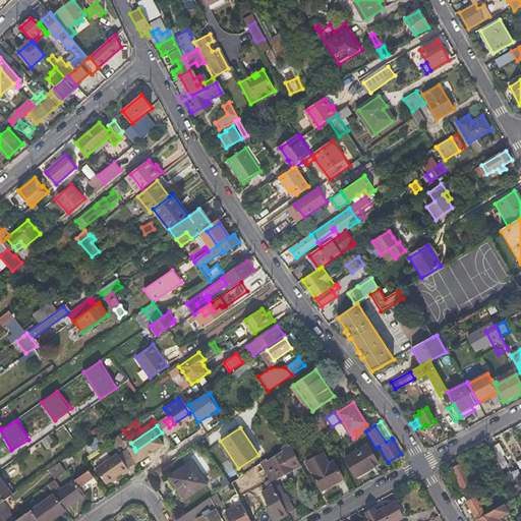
[(116,447),(122,442),(117,435),(111,440),(116,447)]
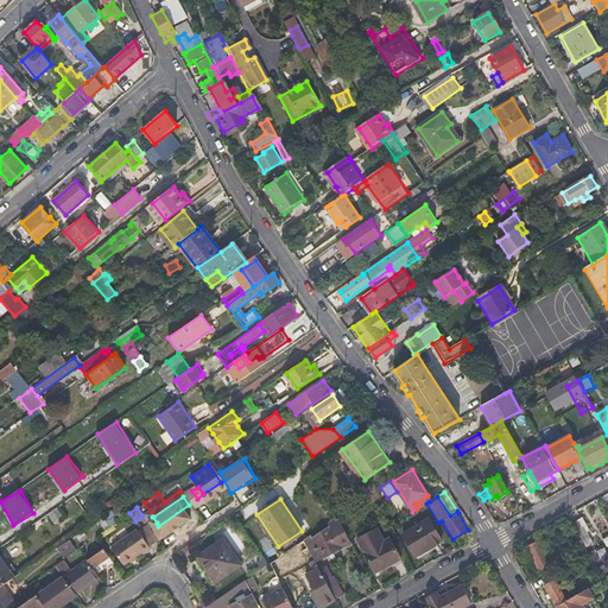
[(111,526),(119,520),(112,510),(103,515),(111,526)]
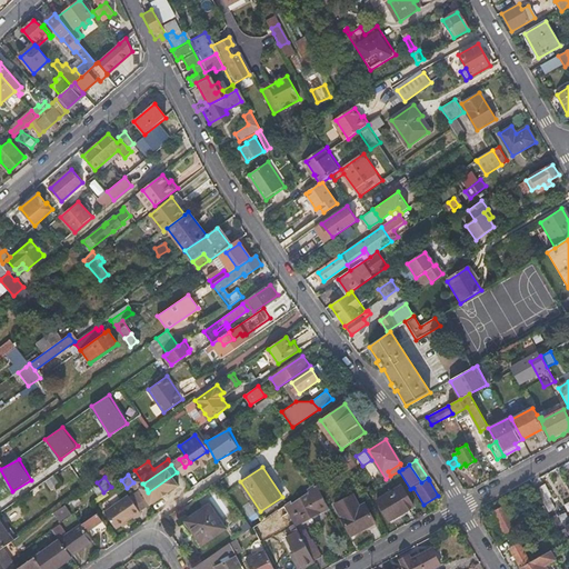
[(56,486),(50,478),(47,480),(52,488),(56,486)]
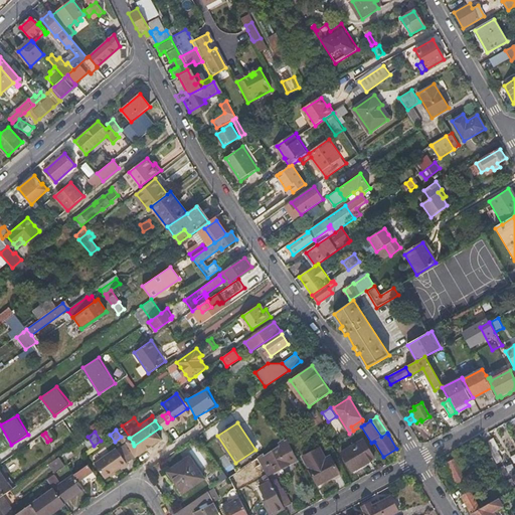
[(261,455),(256,458),(267,476),(296,459),(285,438),(283,440),(278,443),(280,446),(262,457),(261,455)]
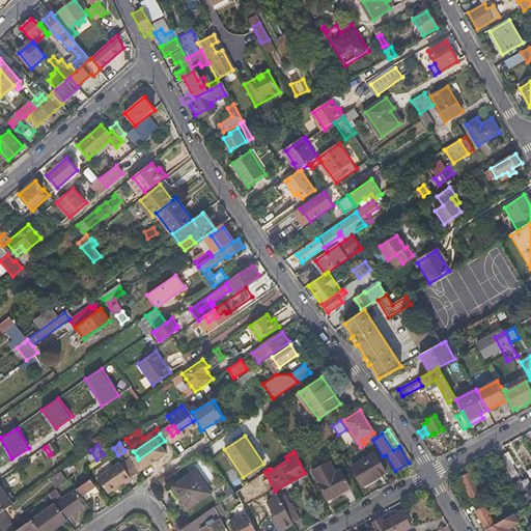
[(508,452),(501,456),(510,474),(514,472),(511,467),(515,465),(508,452)]
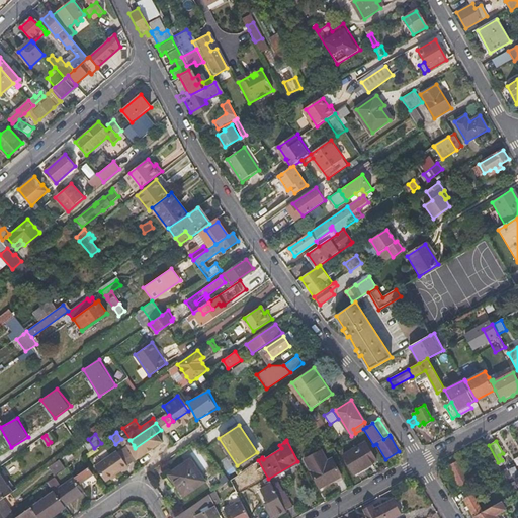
[(375,461),(364,443),(343,456),(354,475),(375,461)]
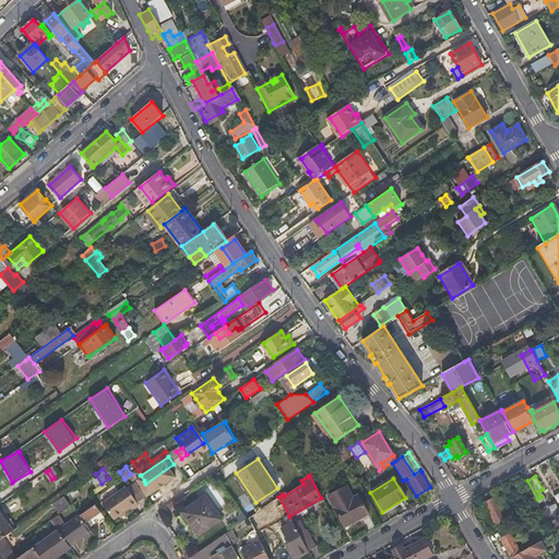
[(354,499),(344,483),(326,492),(345,527),(368,514),(358,497),(354,499)]
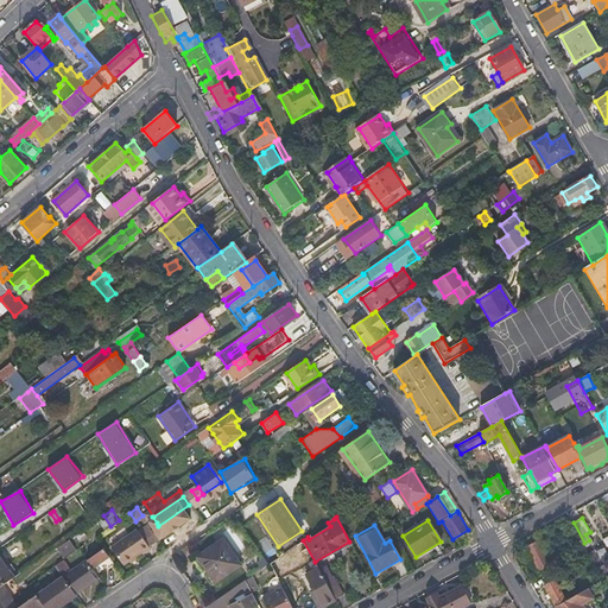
[(150,546),(138,529),(112,548),(124,564),(150,546)]
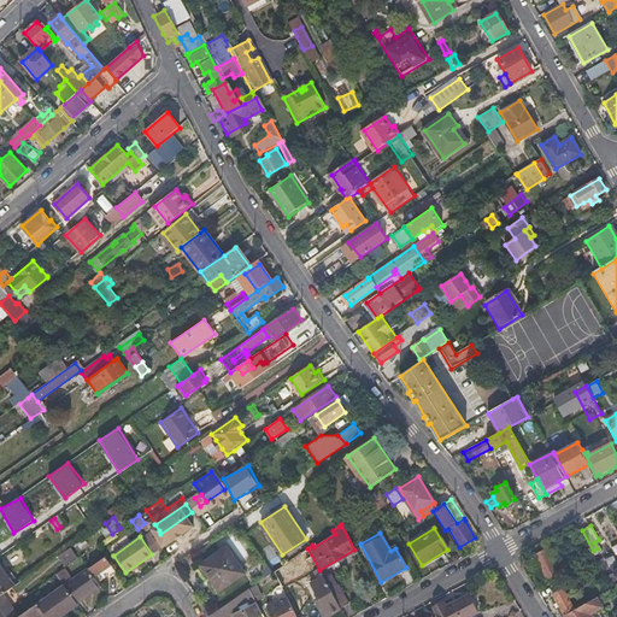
[(250,554),(257,550),(252,544),(246,547),(250,554)]
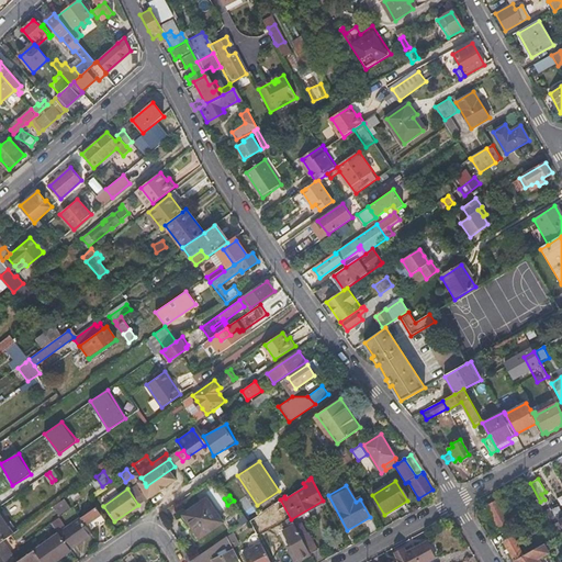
[(486,508),(497,502),(494,496),(483,502),(486,508)]
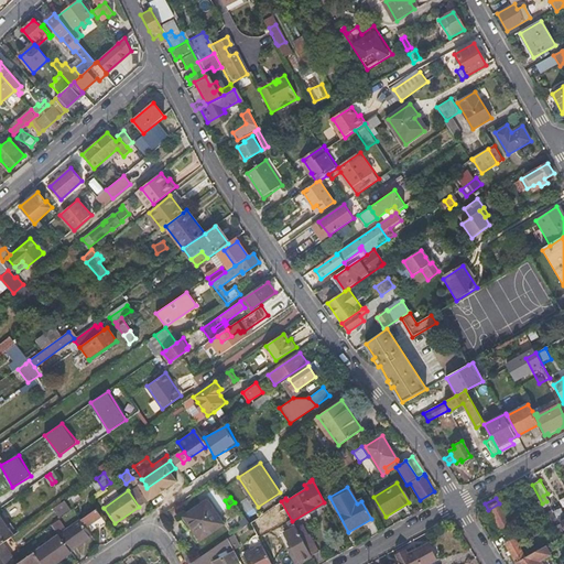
[(193,531),(198,540),(223,523),(207,499),(184,514),(194,530),(193,531)]
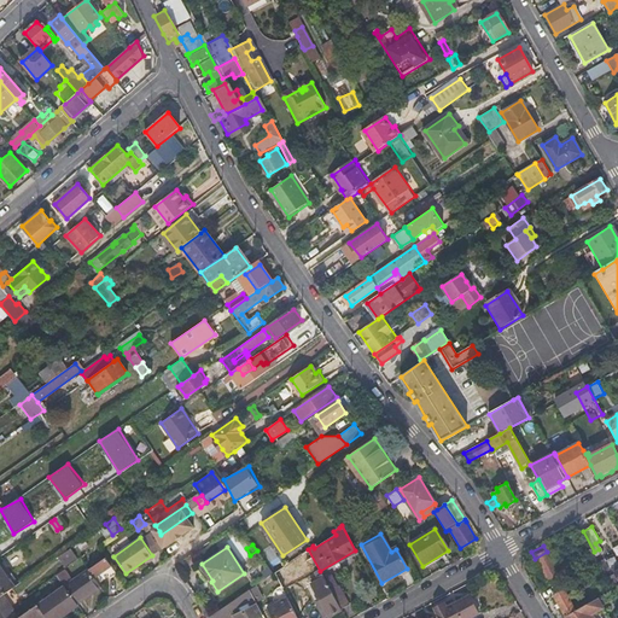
[(272,567),(279,564),(272,549),(264,553),(272,567)]
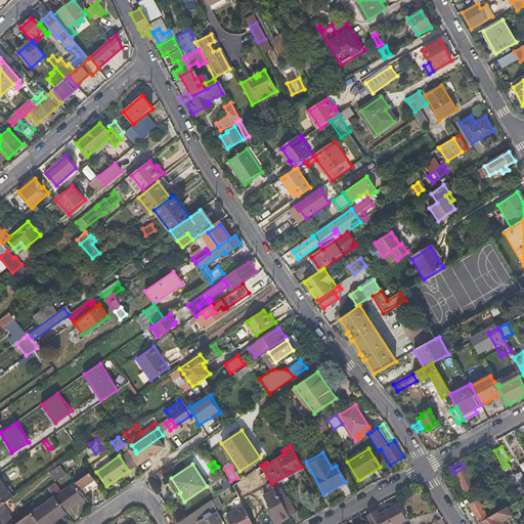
[(465,467),(464,468),(453,474),(451,474),(463,494),(469,491),(471,495),(478,491),(465,467)]
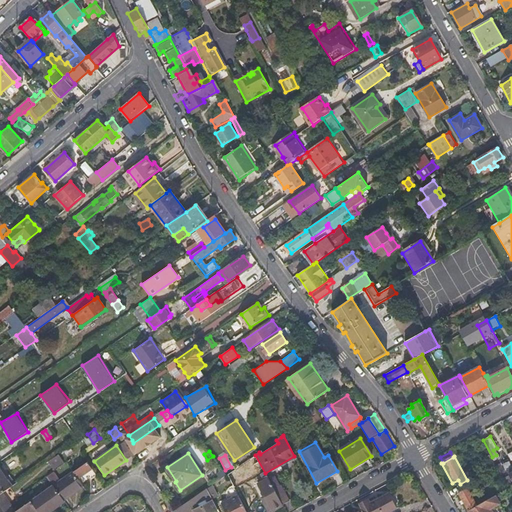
[(96,474),(87,460),(73,470),(74,472),(71,475),(70,473),(68,471),(61,477),(62,478),(53,484),(64,499),(83,486),(78,478),(86,472),(91,478),(96,474)]
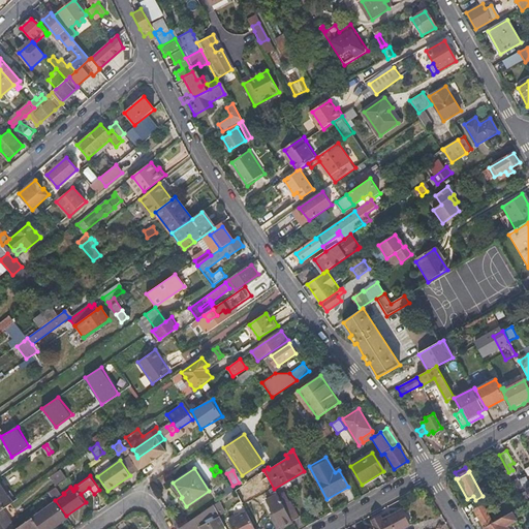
[(243,484),(234,491),(242,504),(250,499),(246,491),(262,483),(258,475),(243,485),(243,484)]
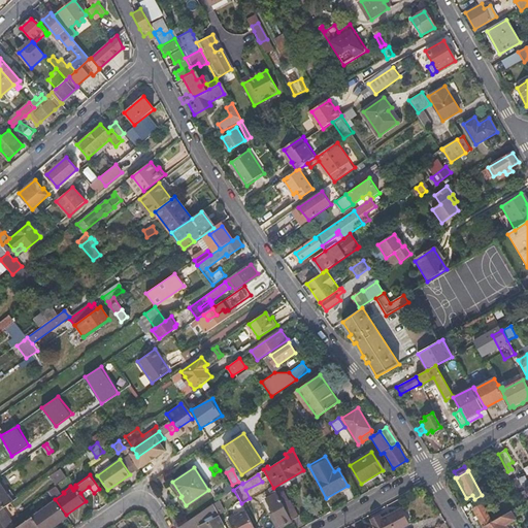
[(521,485),(517,476),(513,480),(517,488),(521,485)]
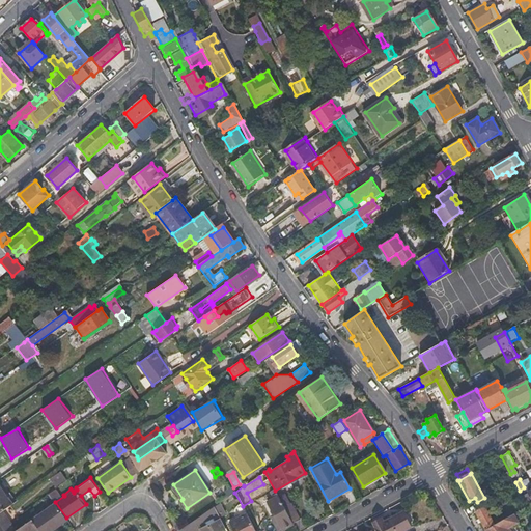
[(0,512),(1,512),(18,500),(11,491),(6,494),(0,484),(0,512)]
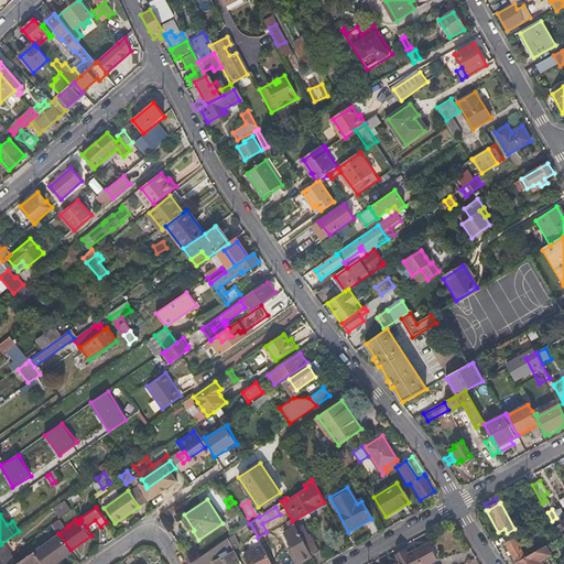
[(311,555),(312,557),(320,553),(308,534),(307,535),(302,524),(300,527),(297,524),(294,525),(295,527),(311,555)]
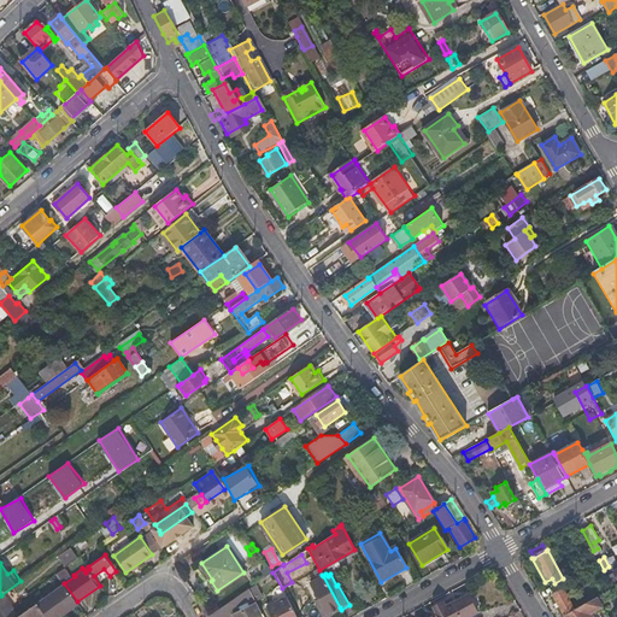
[(583,580),(580,574),(570,580),(573,586),(583,580)]
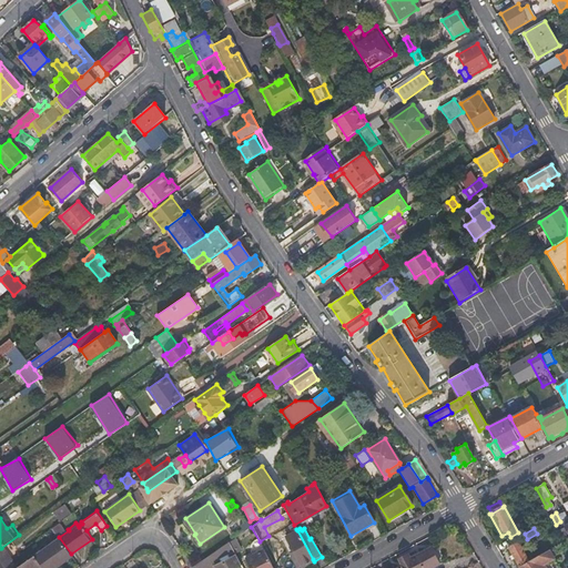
[(564,543),(567,539),(567,535),(564,528),(558,531),(564,543)]
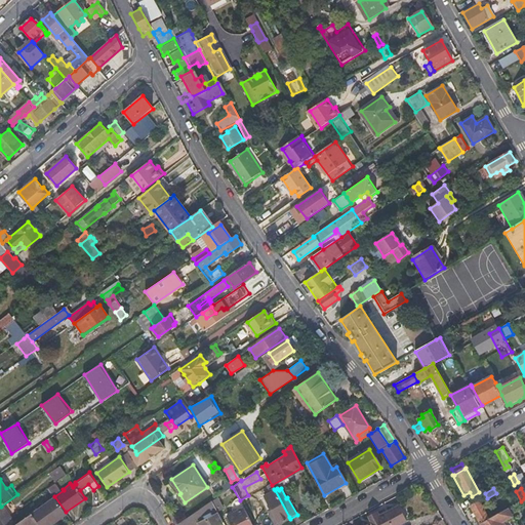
[(278,524),(289,517),(275,490),(264,496),(278,524)]
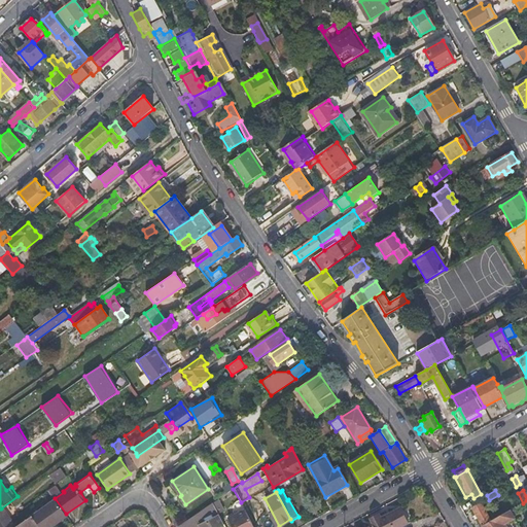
[(66,514),(55,498),(32,515),(39,526),(49,526),(67,515),(66,514)]
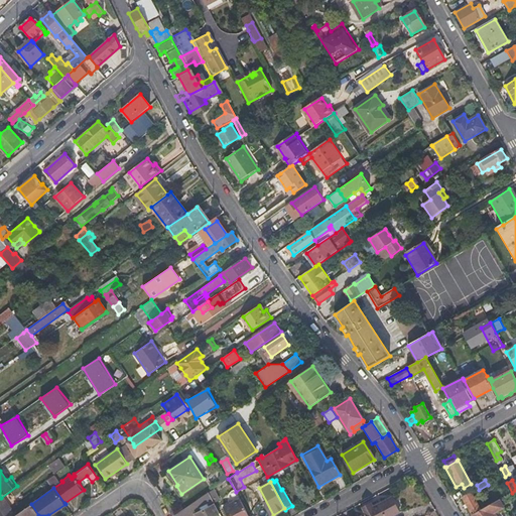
[(212,489),(207,493),(210,498),(211,499),(216,496),(212,489)]
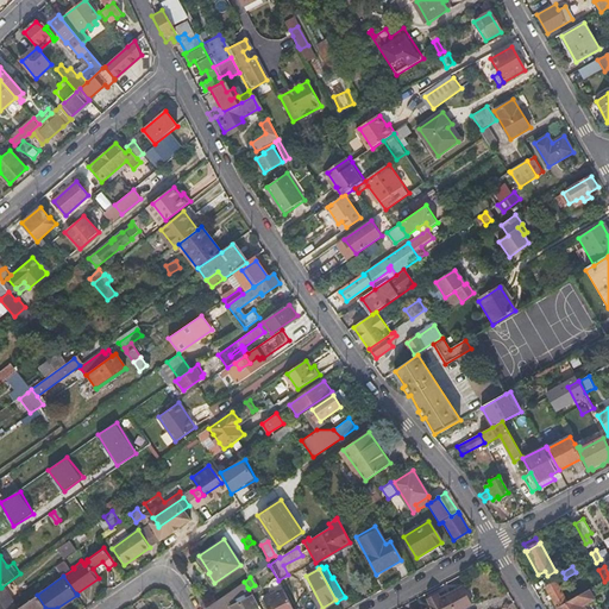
[(203,608),(225,608),(226,608),(230,607),(230,608),(252,608),(258,607),(251,595),(249,589),(248,588),(244,582),(227,592),(206,607),(205,608),(203,608)]
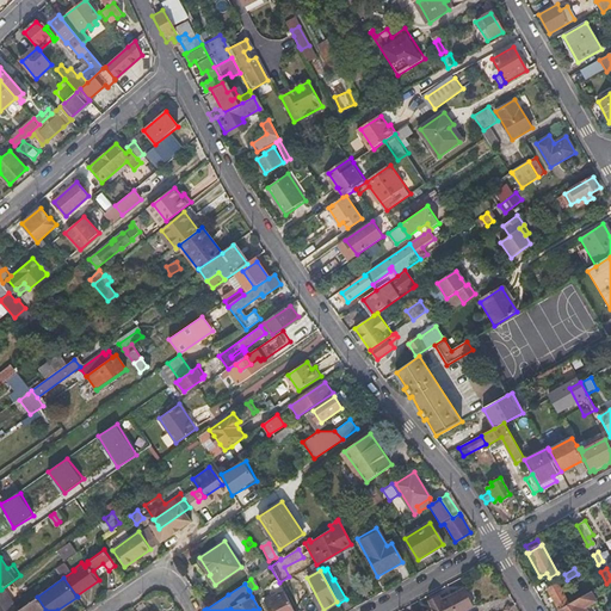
[(547,590),(560,610),(569,605),(557,584),(547,590)]
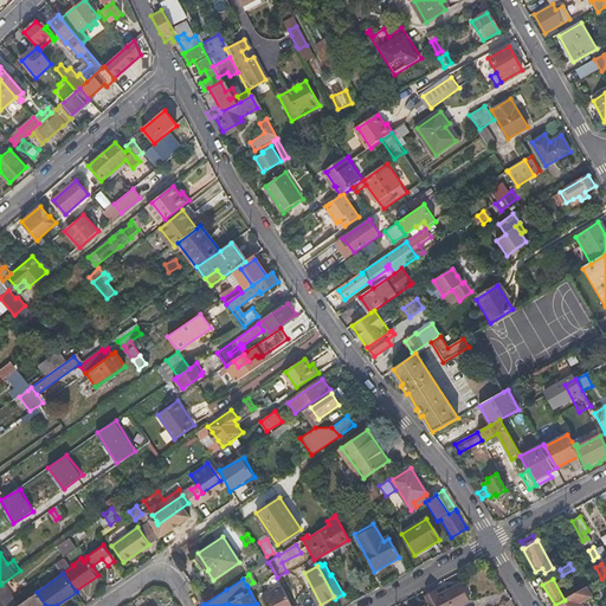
[(461,586),(470,601),(472,600),(464,584),(461,586)]
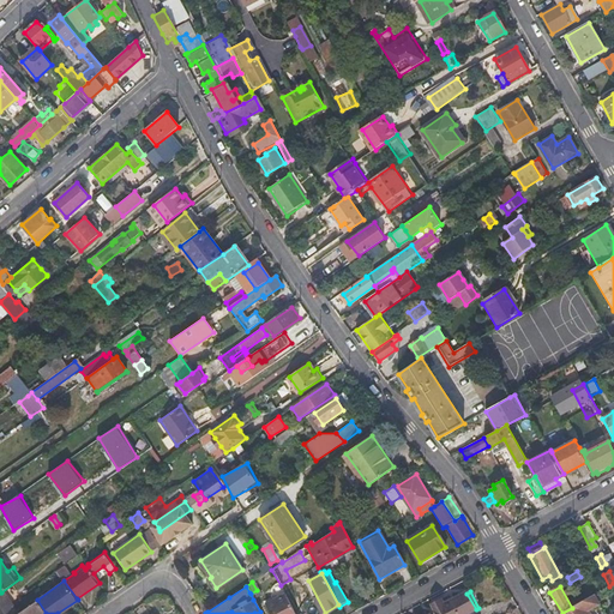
[(269,613),(295,613),(286,594),(264,606),(269,613)]
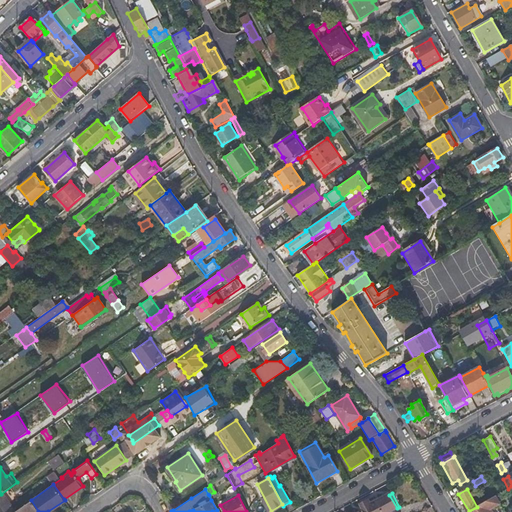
[(363,511),(389,511),(397,508),(389,495),(371,504),(369,500),(360,505),(363,511)]
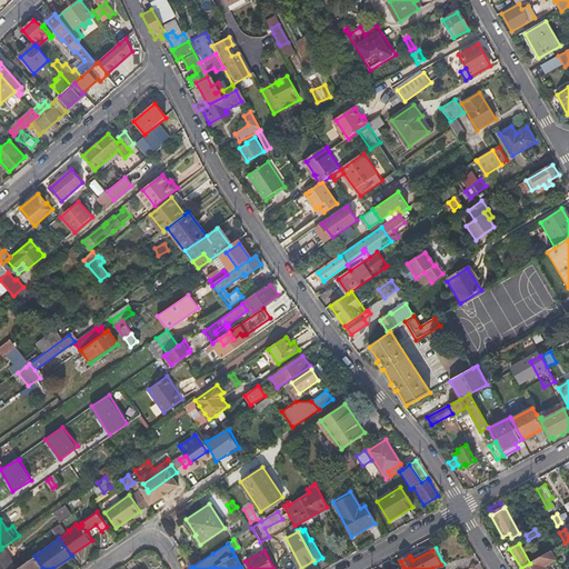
[(42,568),(35,556),(22,565),(16,568),(15,568),(37,568),(39,568),(42,568)]
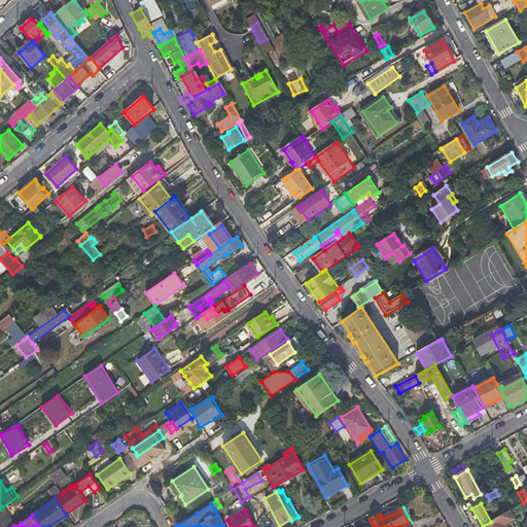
[(13,526),(14,526),(7,517),(0,522),(4,526),(13,526)]
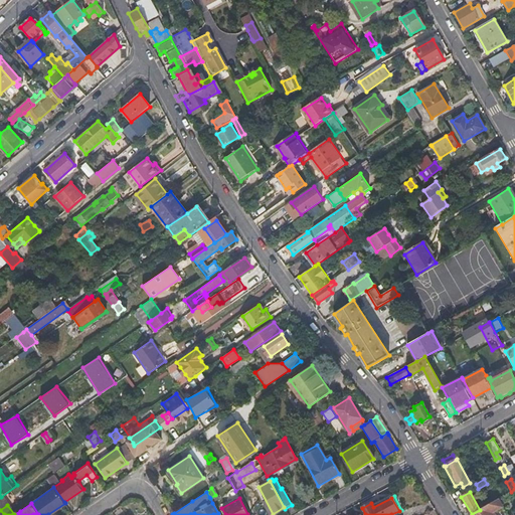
[(480,510),(472,514),(471,514),(491,514),(486,506),(480,510)]
